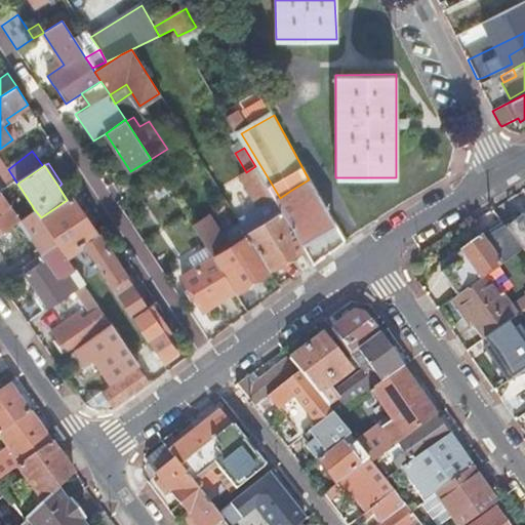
[(270,212),(279,206),(276,200),(255,166),(246,172),(240,175),(259,208),(265,205),(270,212)]
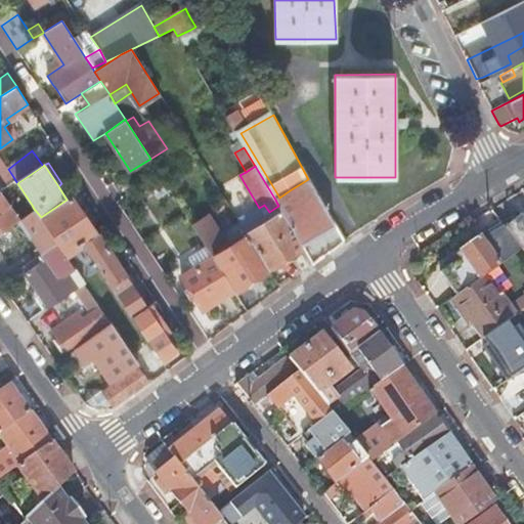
[(308,179),(334,225),(336,223),(309,178),(308,179)]
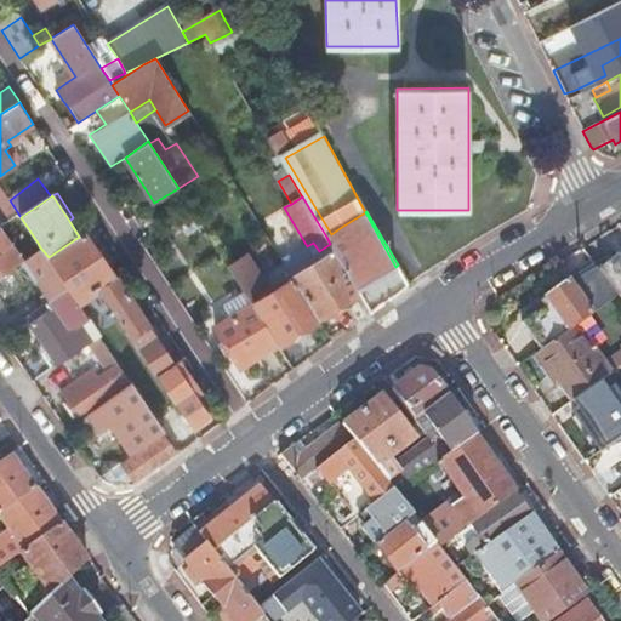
[(375,278),(396,267),(365,212),(343,226),(331,234),(326,237),(330,244),(335,251),(358,290),(375,278)]
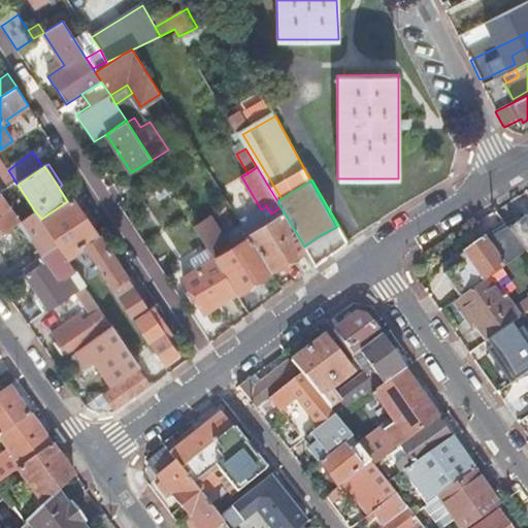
[(9,186),(26,209),(32,206),(18,185),(15,182),(9,186)]
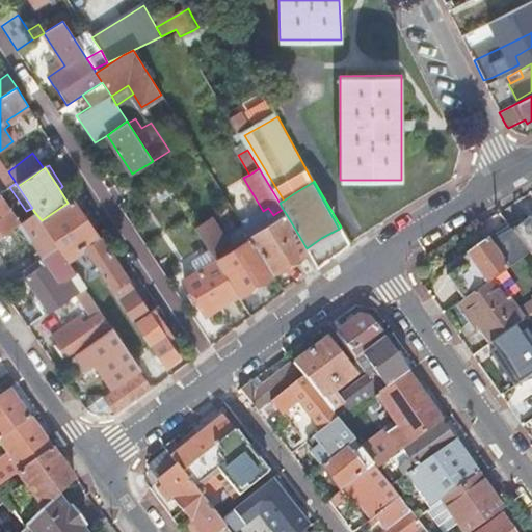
[(0,236),(6,232),(18,224),(0,197),(0,236)]
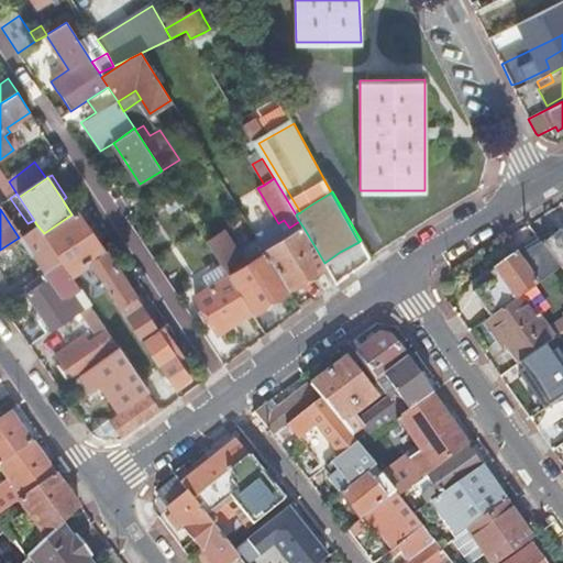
[(73,275),(90,262),(105,253),(91,233),(86,223),(77,211),(72,214),(44,233),(62,262),(73,275)]
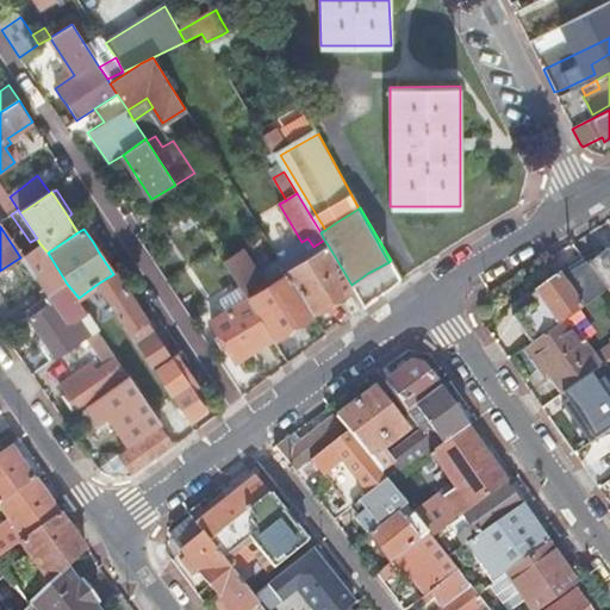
[(93,242),(99,253),(104,248),(97,240),(93,242)]
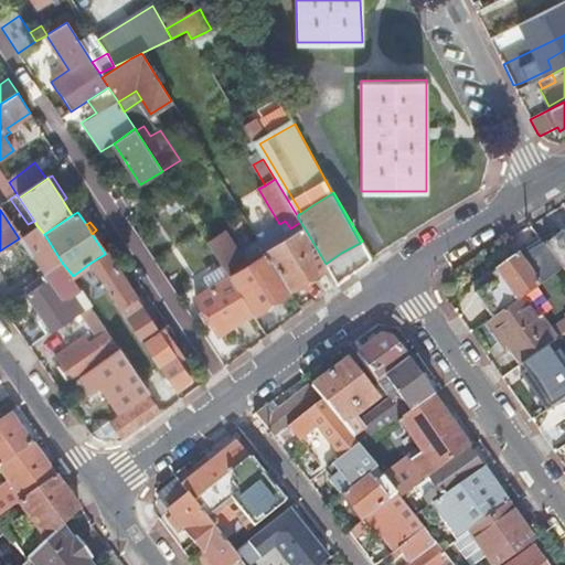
[(42,277),(62,263),(44,234),(38,226),(27,235),(7,246),(0,251),(0,273),(10,286),(24,277),(17,264),(33,254),(42,266),(36,270),(41,277),(42,277)]
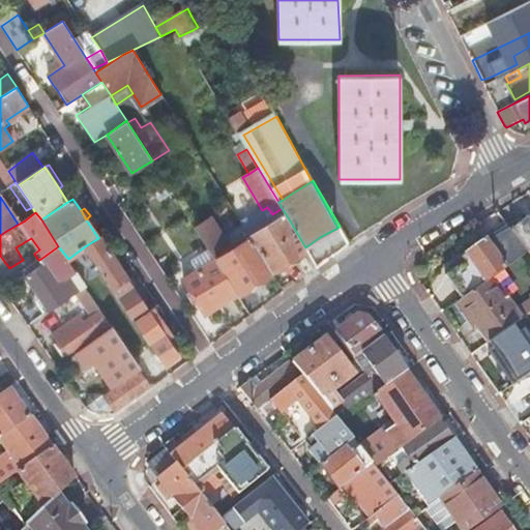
[(306,251),(305,247),(286,214),(249,237),(251,238),(272,272),(292,260),(306,251)]
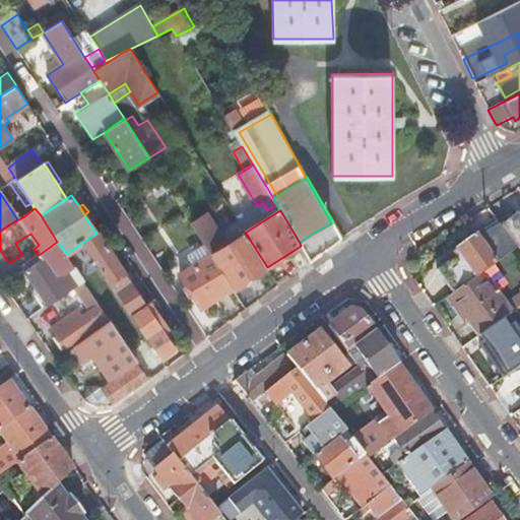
[(268,269),(267,267),(246,234),(228,245),(219,233),(206,213),(192,223),(212,255),(234,288),(235,289),(251,279),(268,269)]
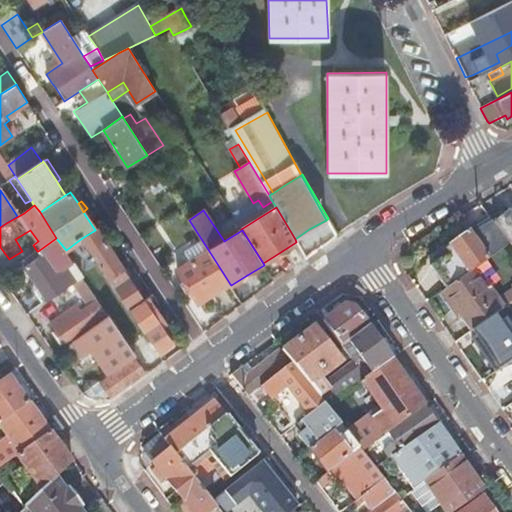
[(511,245),(511,211),(511,210),(495,223),(511,245)]
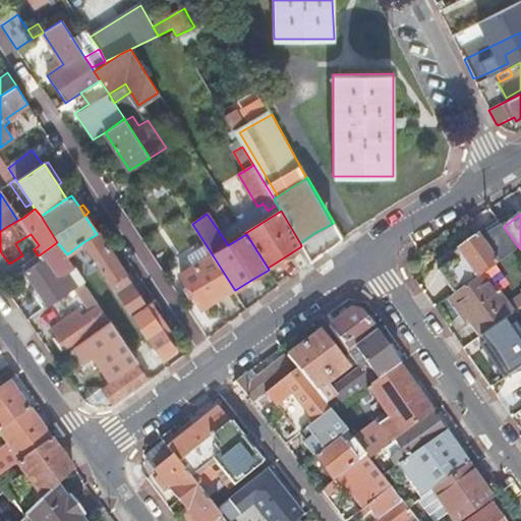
[(246,234),(245,233),(238,220),(220,233),(228,245),(246,234)]
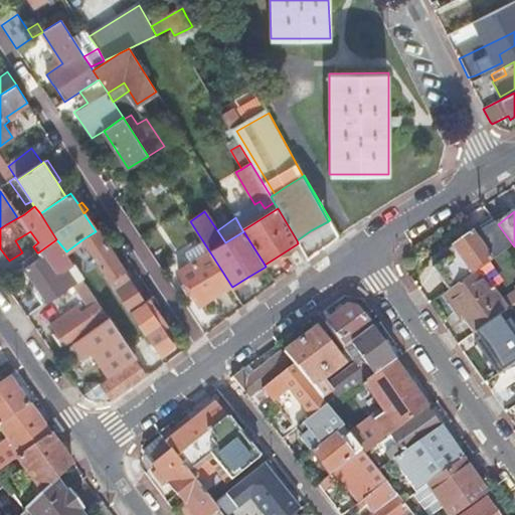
[(514,246),(498,224),(495,221),(474,235),(472,232),(454,246),(461,258),(464,262),(473,275),(481,270),(514,246)]
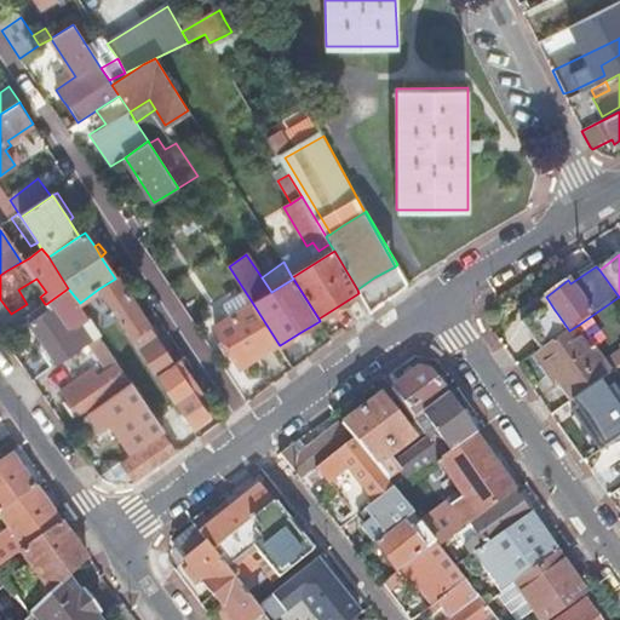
[(156,337),(118,277),(115,279),(99,288),(156,374),(173,365),(156,338),(156,337)]
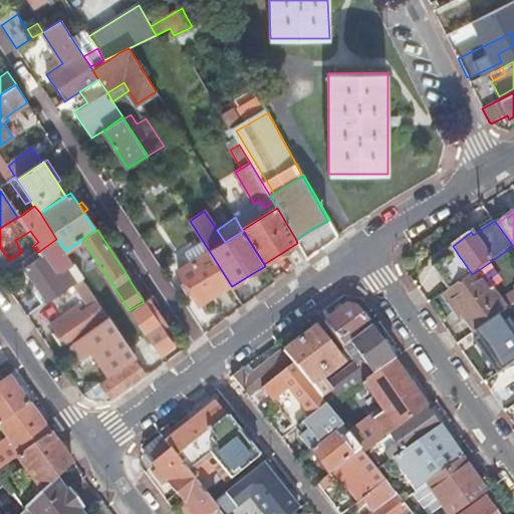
[(84,277),(66,251),(56,239),(38,252),(41,256),(26,268),(36,284),(48,302),(73,285),(82,278),(84,277)]
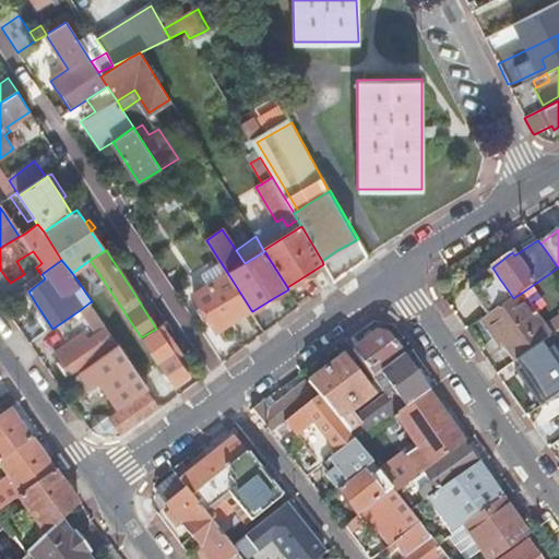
[(217,331),(251,310),(228,274),(195,296),(217,331)]
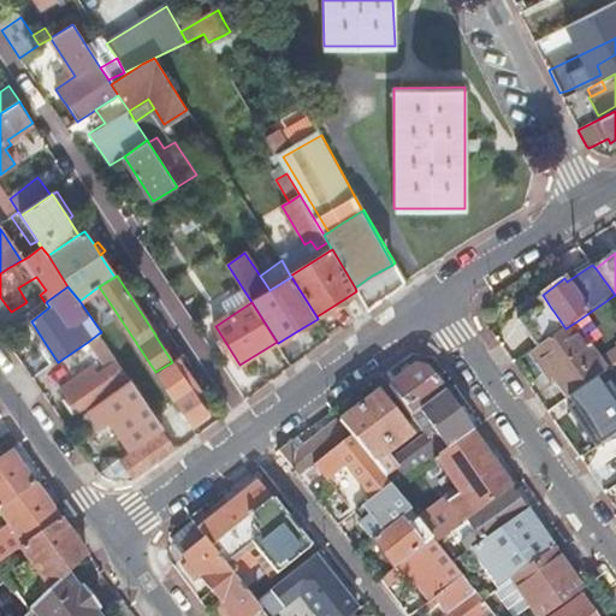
[(615,356),(615,325),(604,308),(590,318),(615,356)]
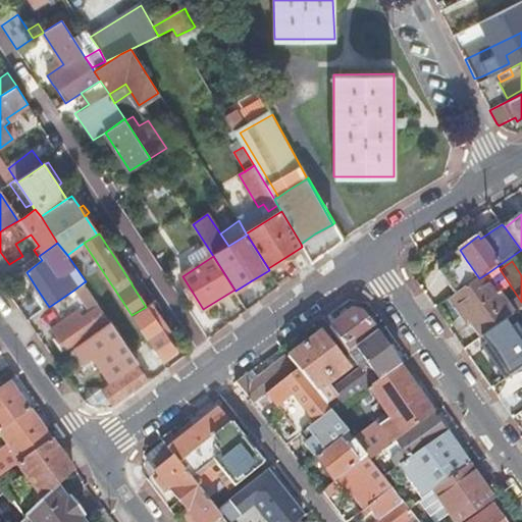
[(491,278),(487,273),(479,278),(453,298),(467,319),(481,340),(515,315),(500,295),(497,297),(486,282),(491,278)]
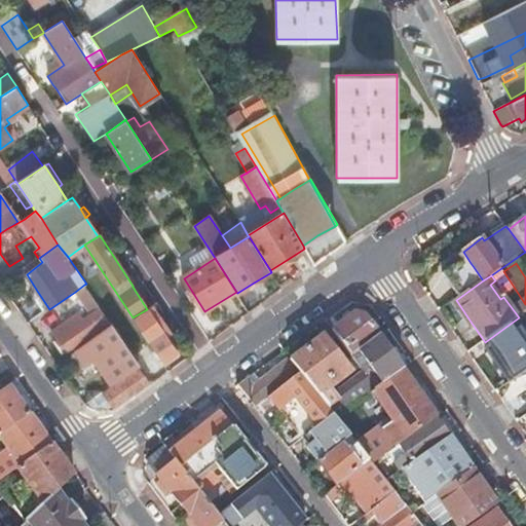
[(101,308),(84,285),(75,292),(91,314),(52,341),(62,354),(108,323),(100,309),(101,308)]
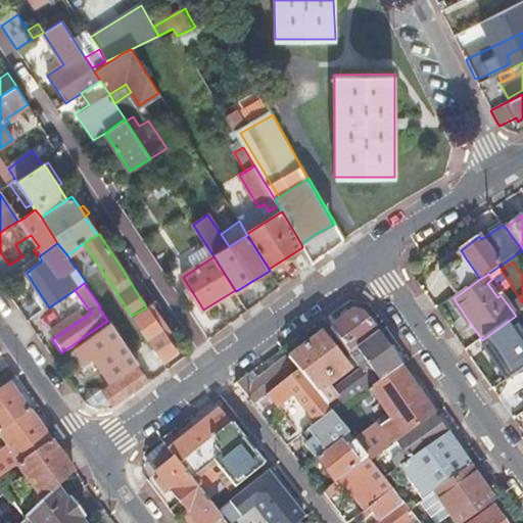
[(165,326),(150,303),(146,307),(160,330),(164,328),(165,326)]
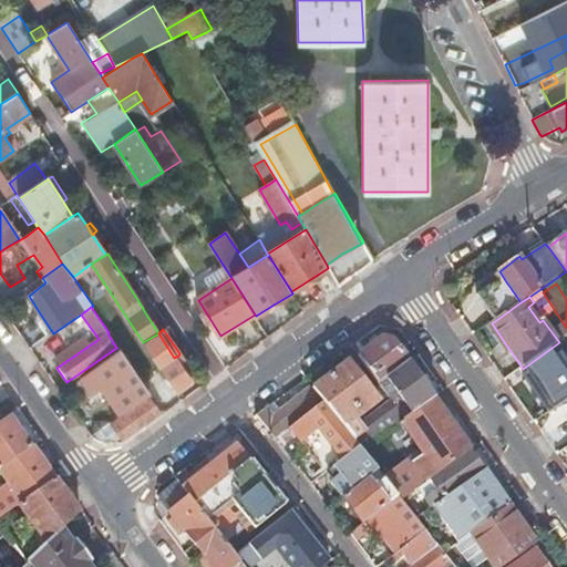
[(143,342),(175,392),(191,382),(194,380),(178,356),(174,358),(158,333),(143,342)]
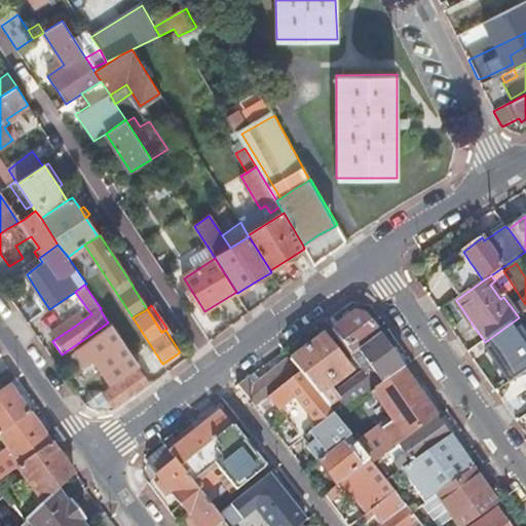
[(354,314),(332,331),(350,358),(359,351),(379,337),(368,322),(364,316),(354,314)]
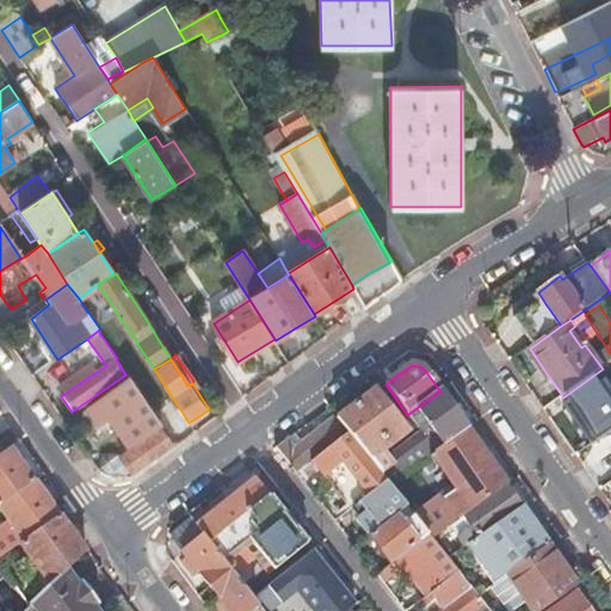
[(135,444),(161,425),(140,390),(131,377),(92,406),(96,412),(103,423),(116,414),(119,420),(135,444)]
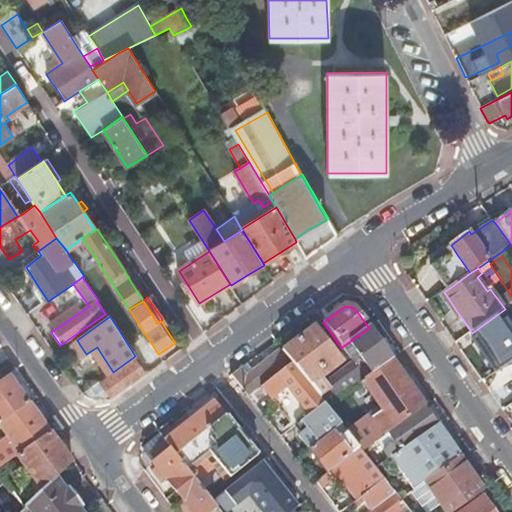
[(292,364),(318,397),(328,389),(320,378),(342,364),(315,328),(300,338),(282,351),(292,364)]
